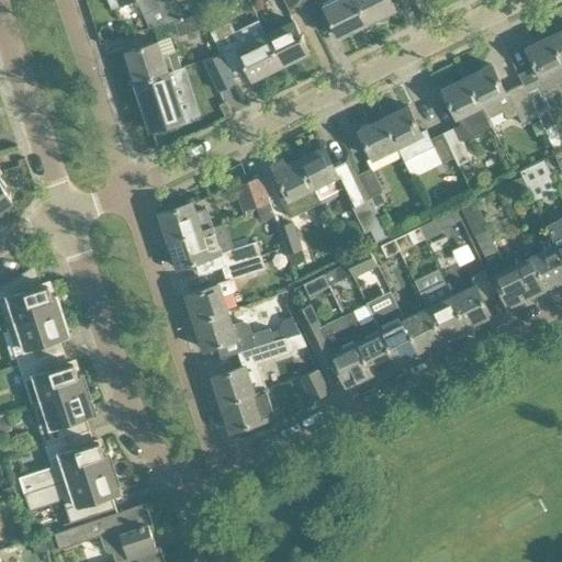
[(115,0),(117,3),(125,0),(136,0),(149,27),(175,21),(182,18),(175,2),(173,0),(115,0)]
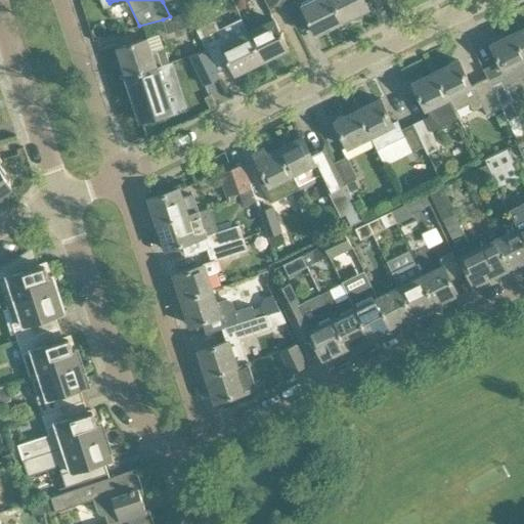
[(265,0),(271,12),(286,5),(282,0),(265,0)]
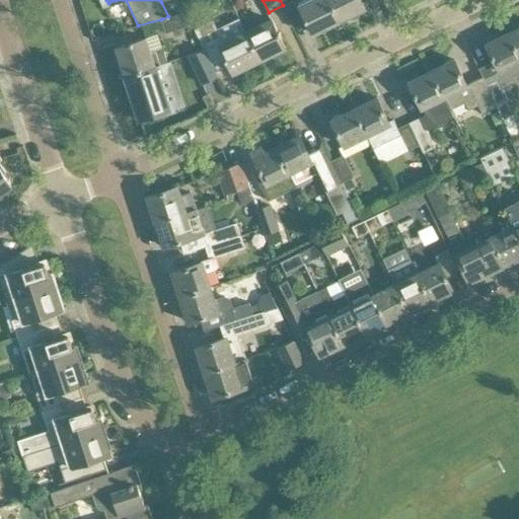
[(297,0),(300,5),(305,18),(304,18),(306,21),(307,20),(313,33),(328,25),(328,24),(340,19),(329,0),(297,0)]
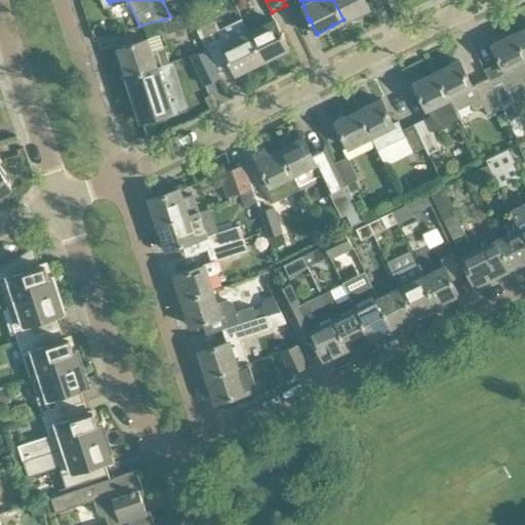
[(333,0),(344,19),(353,14),(354,15),(369,7),(365,0),(333,0)]
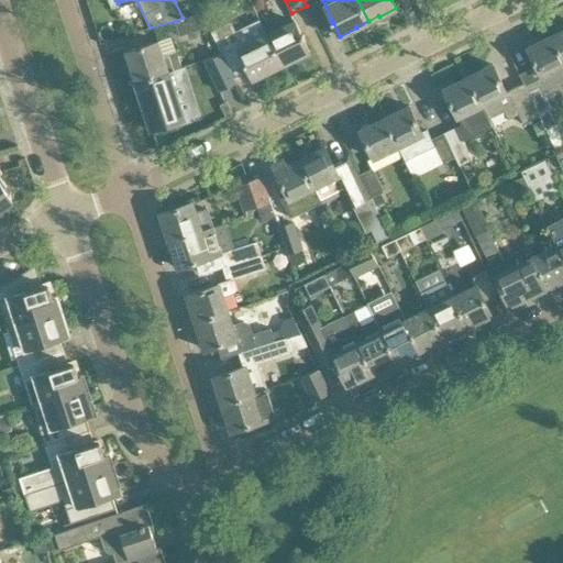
[(183,18),(175,21),(178,35),(208,26),(205,21),(201,12),(183,18)]
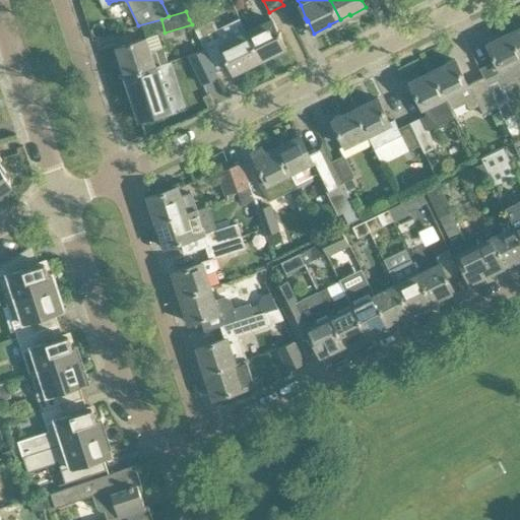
[(212,21),(195,29),(202,45),(206,44),(215,63),(224,58),(226,61),(228,60),(234,73),(250,65),(249,64),(260,59),(247,31),(246,29),(243,23),(240,18),(216,29),(212,21)]
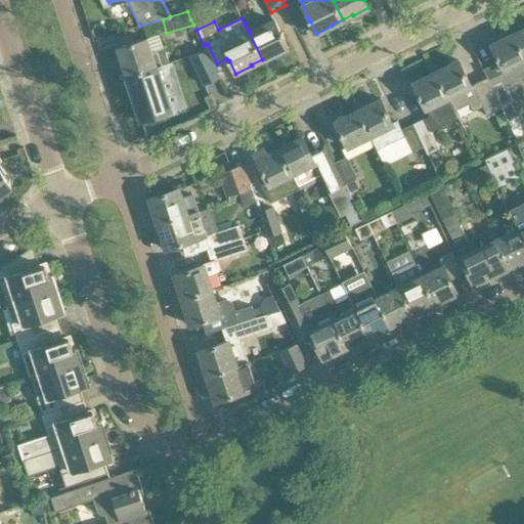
[(274,19),(249,32),(262,59),(271,54),(272,55),(288,48),(281,35),(284,35),(281,32),(280,32),(274,19)]
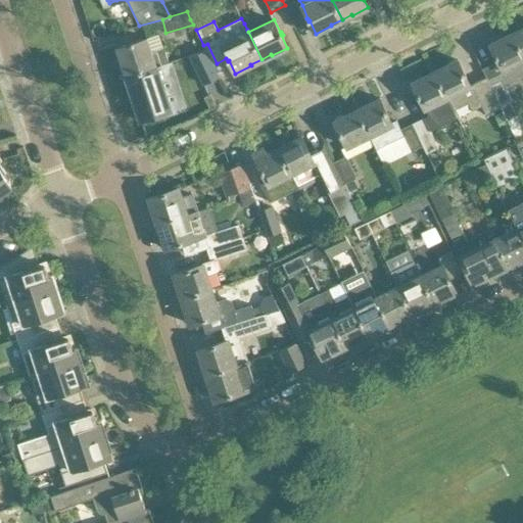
[(522,29),(513,35),(522,54),(522,29)]
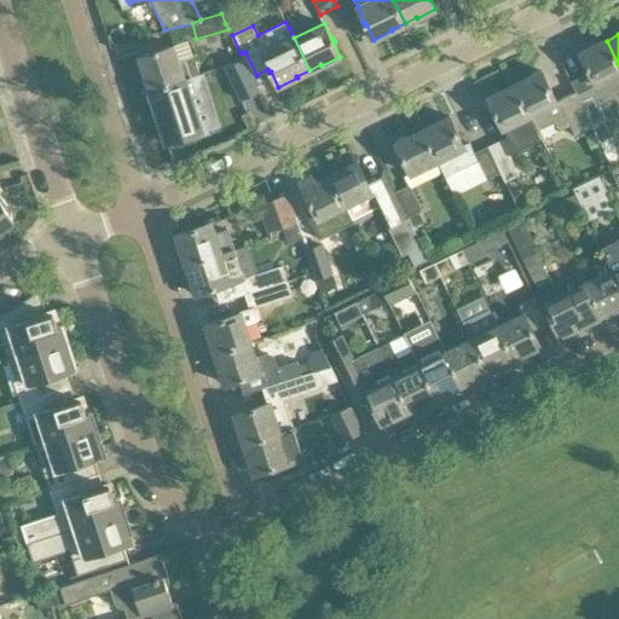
[(590,71),(570,81),(576,92),(600,142),(611,137),(603,122),(607,121),(605,116),(599,104),(614,97),(611,90),(618,85),(618,64),(607,41),(593,47),(591,46),(580,52),(590,71)]
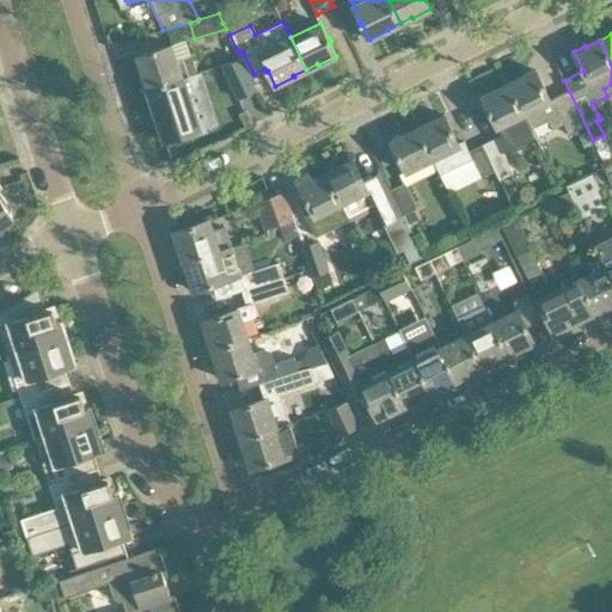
[(152,50),(138,56),(144,75),(145,75),(150,89),(189,75),(196,73),(193,57),(178,62),(172,44),(155,50),(155,48),(152,49),(152,50)]
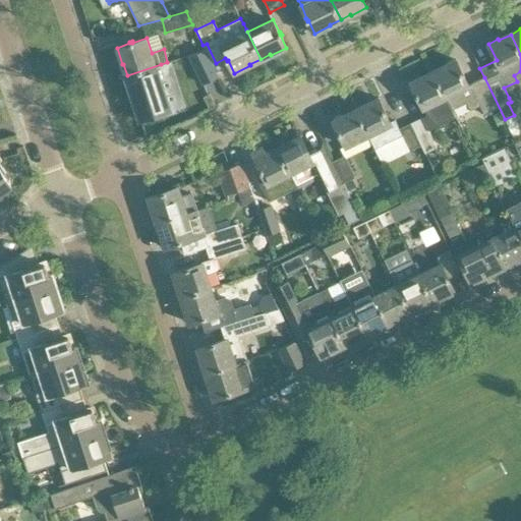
[(206,50),(188,55),(203,83),(218,75),(206,50)]
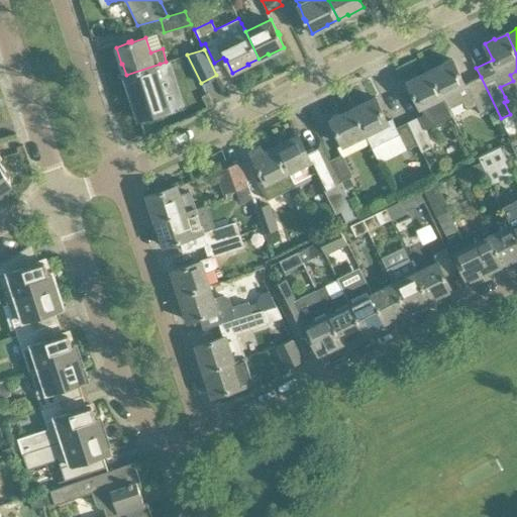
[(443,66),(430,72),(446,106),(447,106),(448,109),(462,102),(467,109),(476,105),(480,113),(495,106),(497,110),(488,114),(494,126),(503,122),(501,119),(501,118),(481,77),(464,84),(452,59),(442,64),(443,66)]
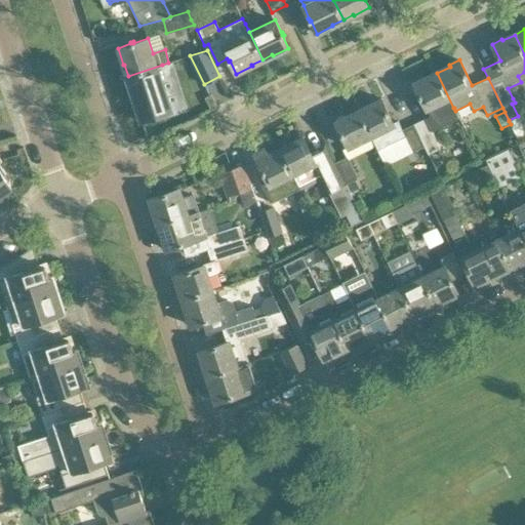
[(162,65),(128,76),(131,86),(130,87),(135,104),(142,121),(171,111),(161,79),(166,77),(162,65)]
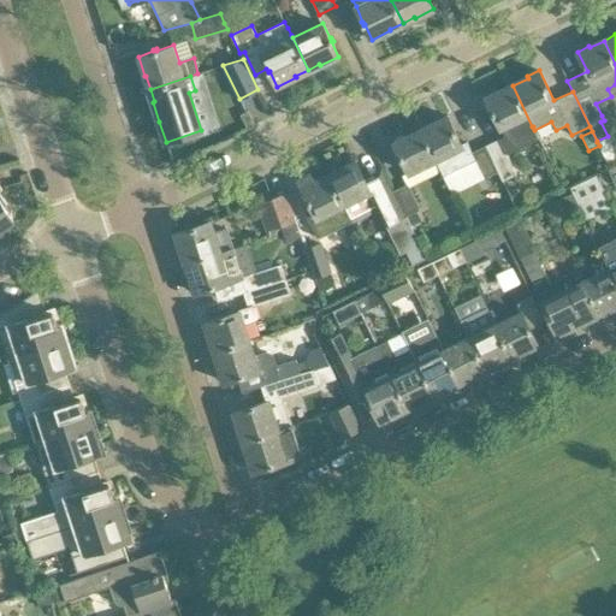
[(505,136),(485,146),(498,170),(503,181),(516,173),(507,154),(538,138),(532,126),(513,86),(498,93),(497,90),(485,96),(505,136)]
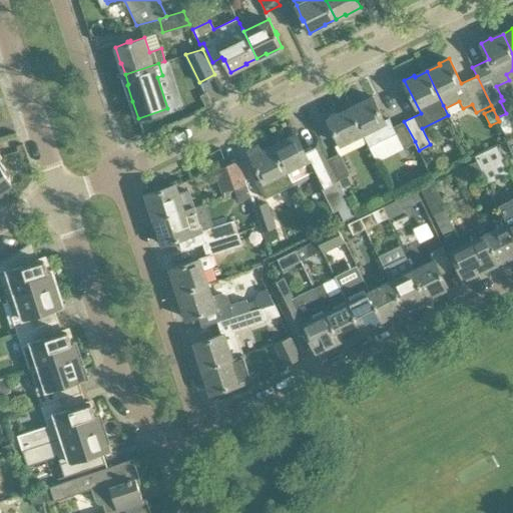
[(363,102),(350,108),(369,145),(396,132),(403,147),(415,141),(404,121),(393,126),(389,117),(384,120),(373,96),(363,100),(363,102)]
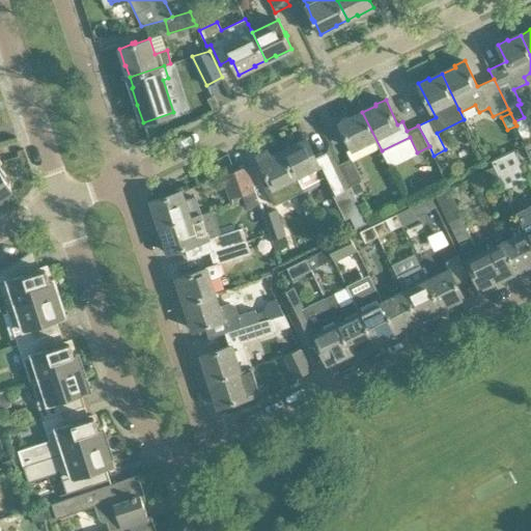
[(351,159),(339,164),(354,194),(363,190),(359,182),(362,180),(352,161),(380,147),(381,150),(382,150),(362,112),(351,118),(350,117),(339,121),(352,148),(346,150),(351,159)]
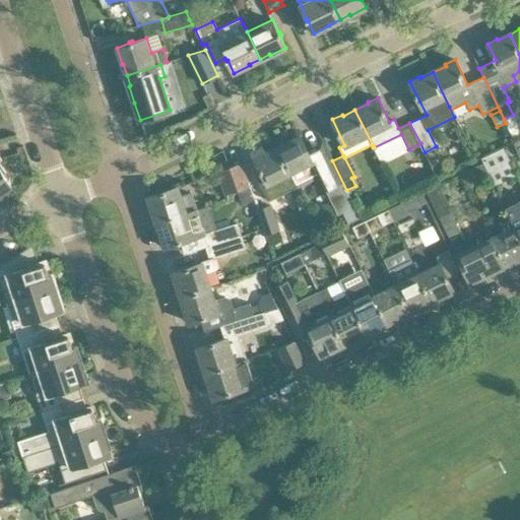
[(290,141),(277,148),(295,183),(318,172),(309,153),(300,135),(289,140),(290,141)]
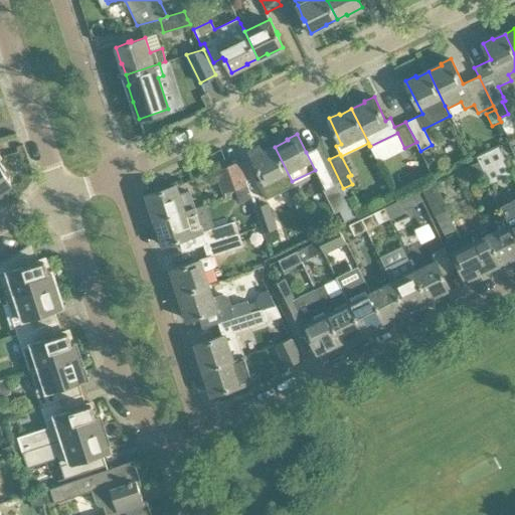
[(480,160),(478,161),(483,171),(505,160),(498,145),(478,155),(480,160)]
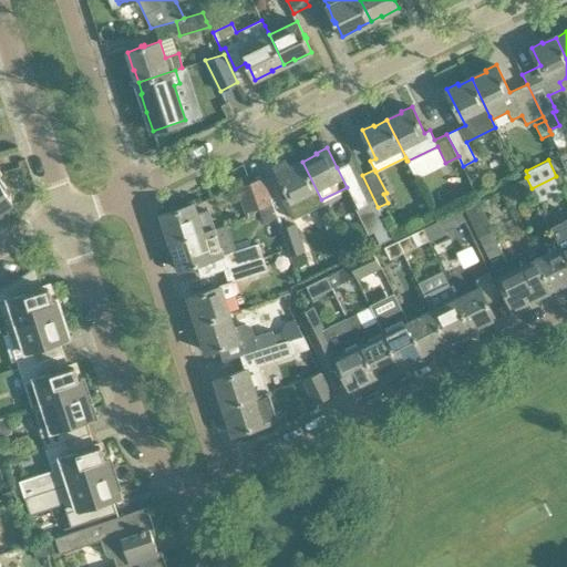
[(286,161),(275,166),(278,173),(287,191),(280,194),(292,218),(323,204),(321,199),(302,162),(289,168),(286,161)]
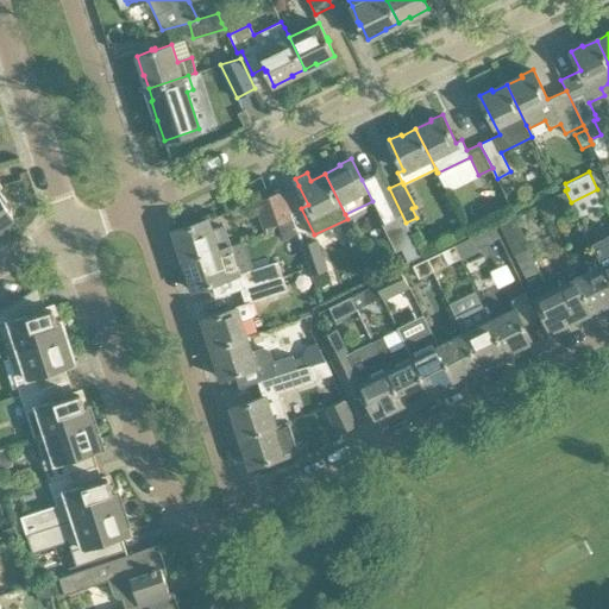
[(0,226),(13,218),(4,203),(7,202),(0,192),(0,188),(2,188),(0,182),(0,226)]
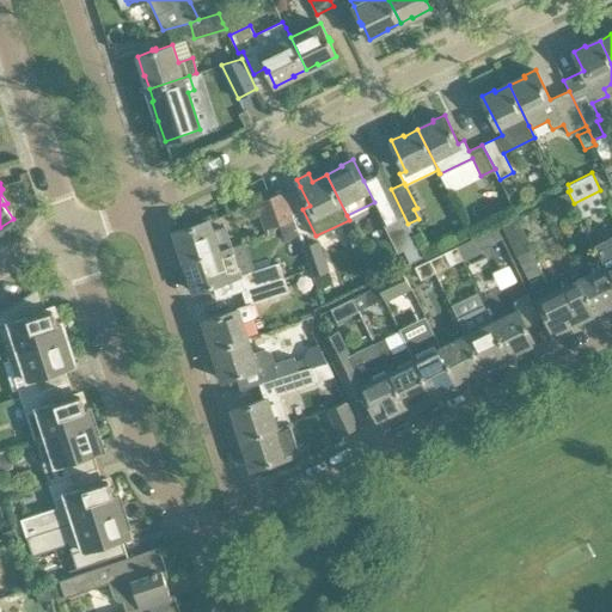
[(390,190),(378,196),(390,221),(384,224),(398,252),(403,250),(409,262),(423,256),(416,240),(408,224),(391,189),(390,190)]
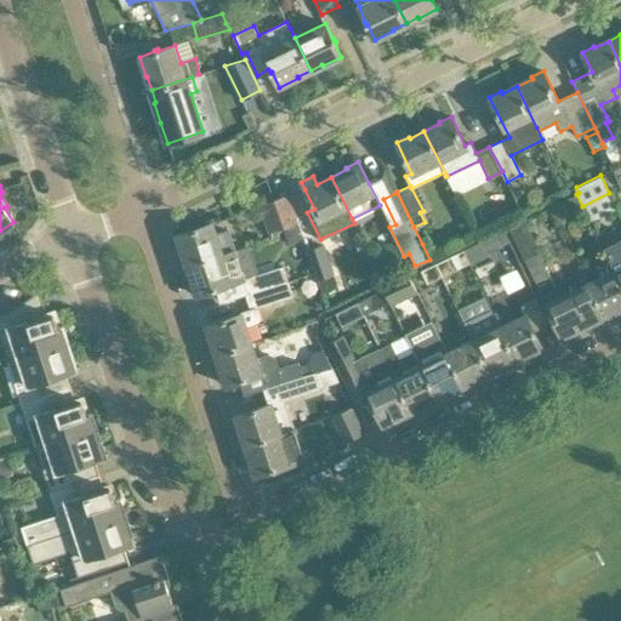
[(551,206),(557,220),(582,206),(576,194),(551,206)]
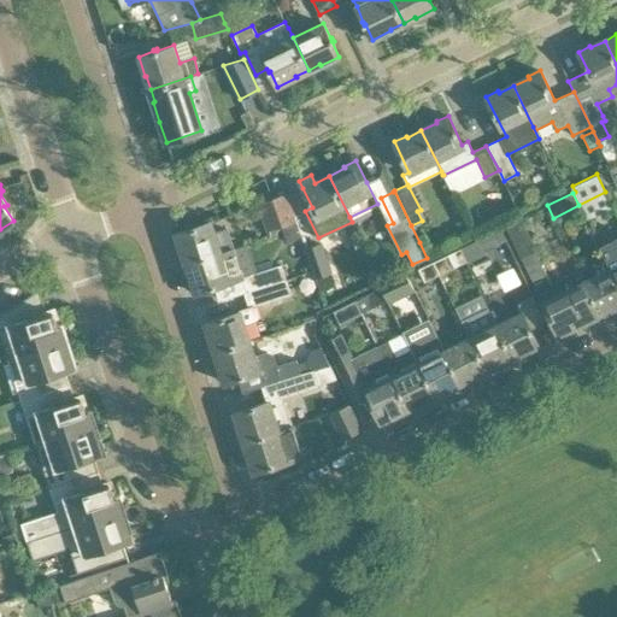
[(259,204),(269,230),(271,235),(282,231),(298,224),(287,194),(259,204)]
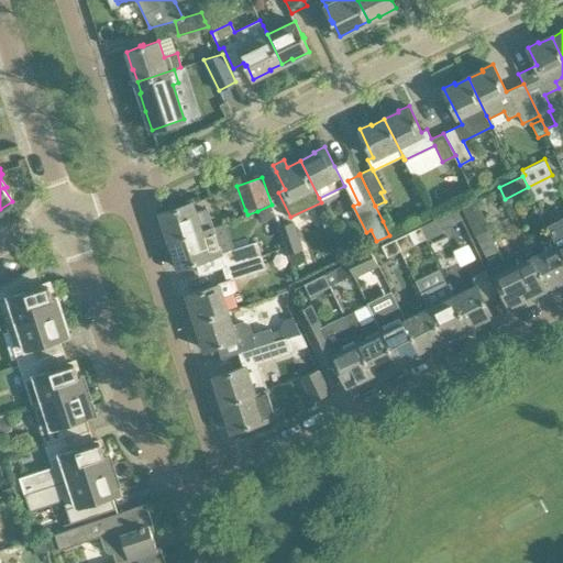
[(166,223),(170,239),(210,225),(206,210),(196,213),(192,202),(159,212),(164,224),(166,223)]
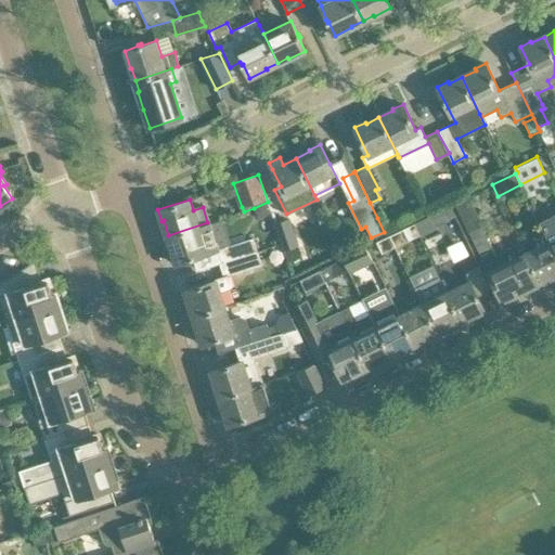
[(554,213),(539,221),(543,230),(554,253),(554,213)]
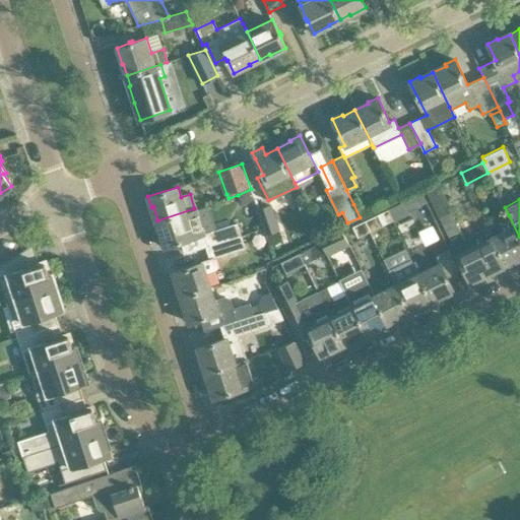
[(400,203),(386,210),(392,220),(393,220),(393,221),(408,214),(407,211),(402,202),(400,203)]
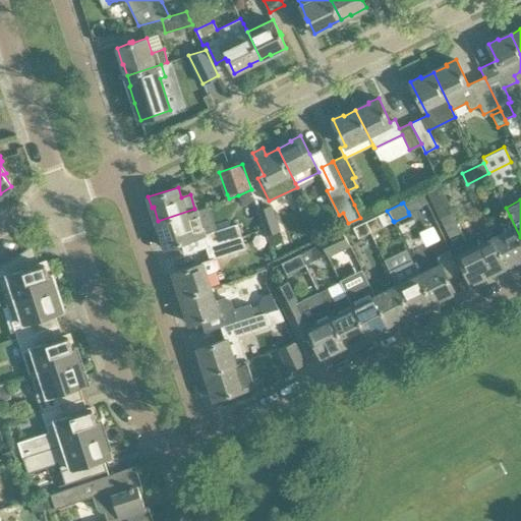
[(272,205),(257,210),(266,234),(280,230),(272,205)]
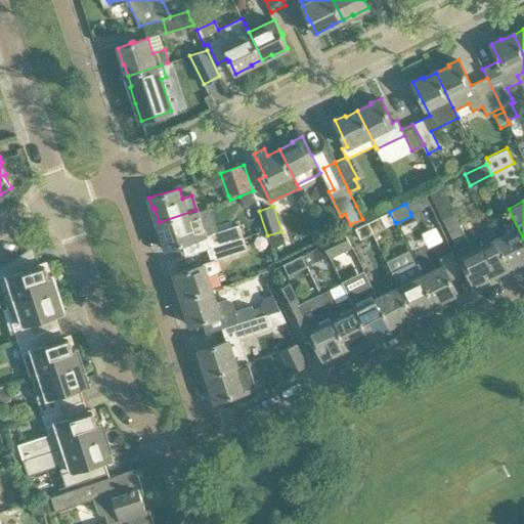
[(518,229),(497,239),(510,266),(523,259),(523,238),(513,217),(509,209),(518,229)]
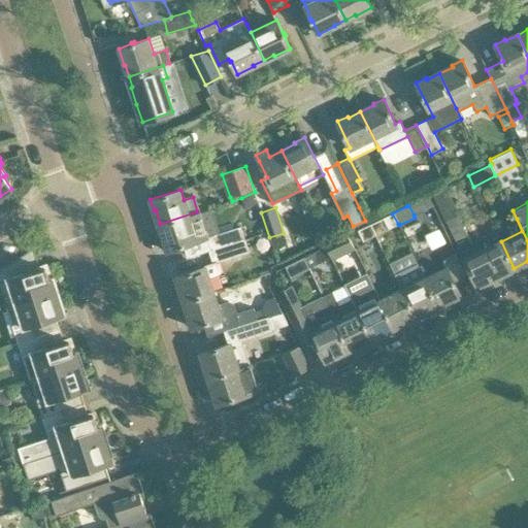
[(197,211),(160,224),(165,238),(163,239),(166,251),(206,237),(197,211)]
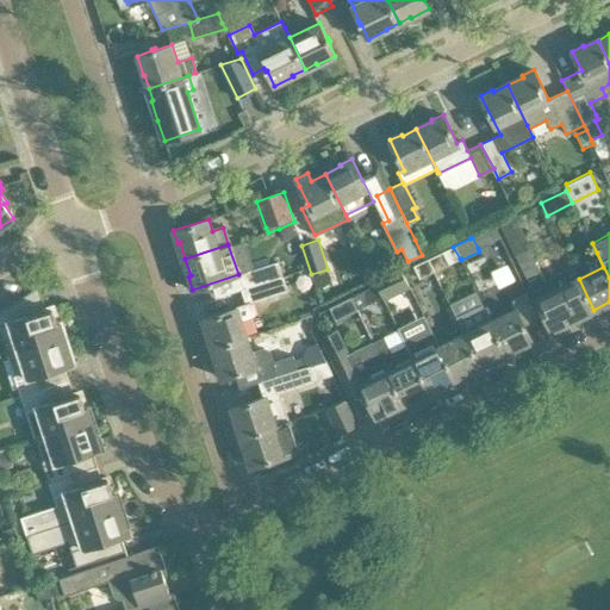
[(527,249),(516,255),(546,318),(552,330),(567,323),(593,310),(579,279),(561,288),(559,284),(546,280),(545,281),(529,249),(527,249)]
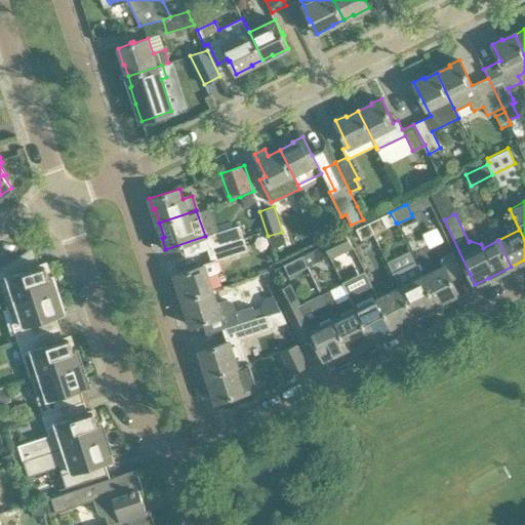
[(380,216),(368,223),(374,233),(386,228),(380,216)]
